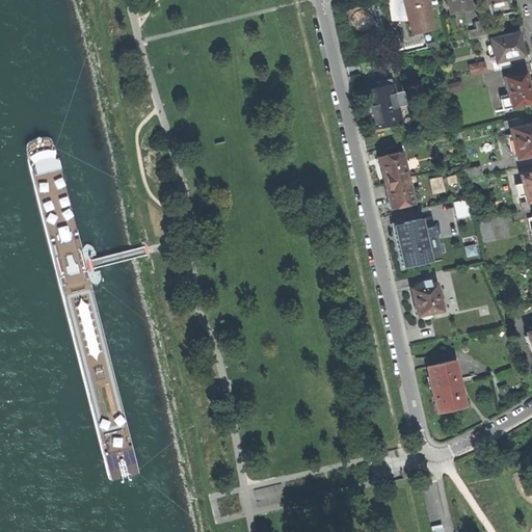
[(389,0),(393,15),(406,15),(411,35),(433,29),(426,0),(389,0)]
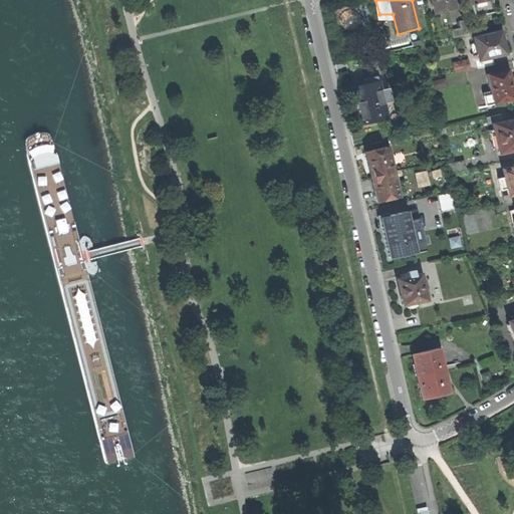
[(452,0),(431,0),(435,13),(455,9),(452,0)]
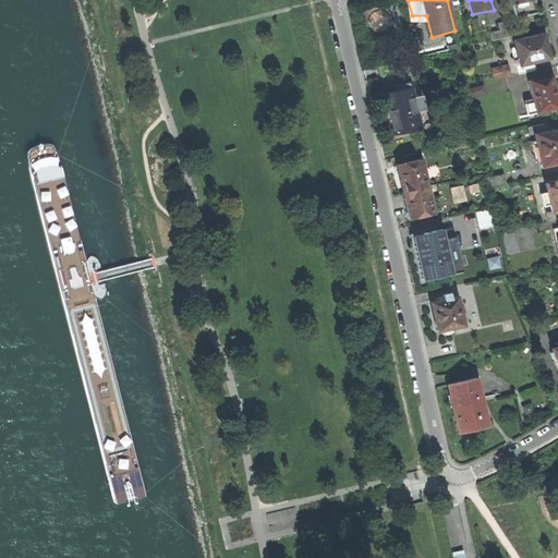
[(509,0),(510,4),(512,4),(514,17),(537,13),(534,0),(509,0)]
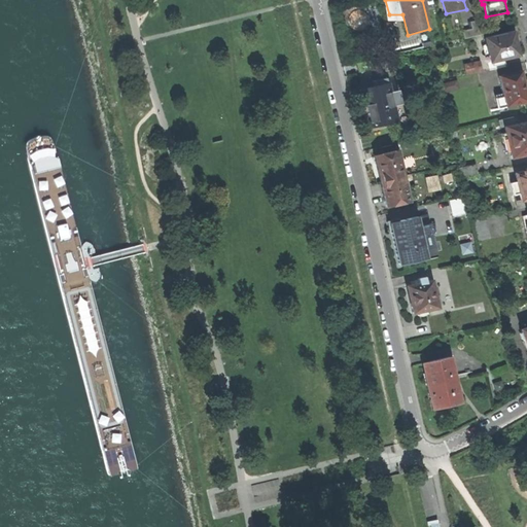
[(479,20),(470,22),(471,27),(473,35),(482,34),(479,20)]
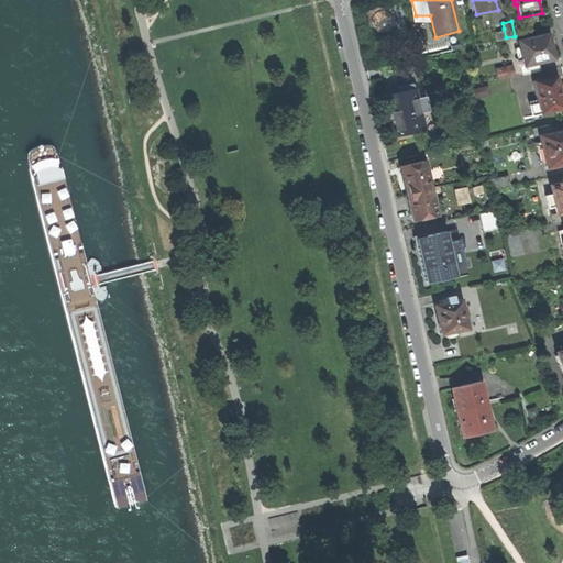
[(496,40),(506,37),(504,29),(495,31),(496,40)]
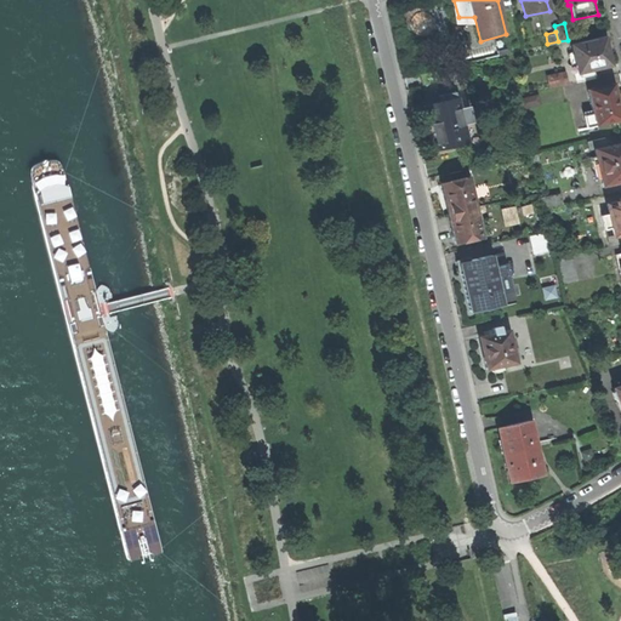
[(610,66),(604,38),(571,45),(577,72),(574,73),(576,84),(594,79),(592,70),(610,66)]
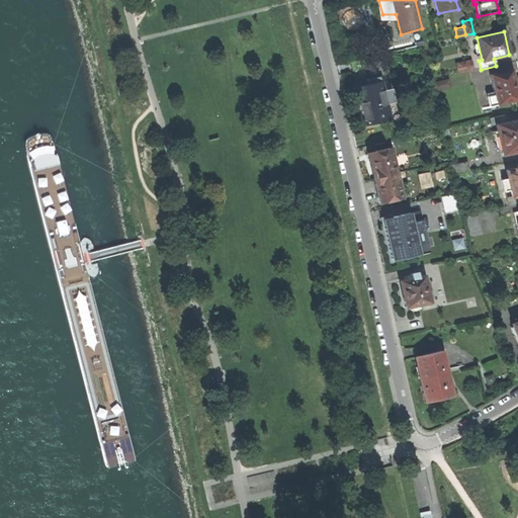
[(380,55),(365,59),(367,68),(382,64),(380,55)]
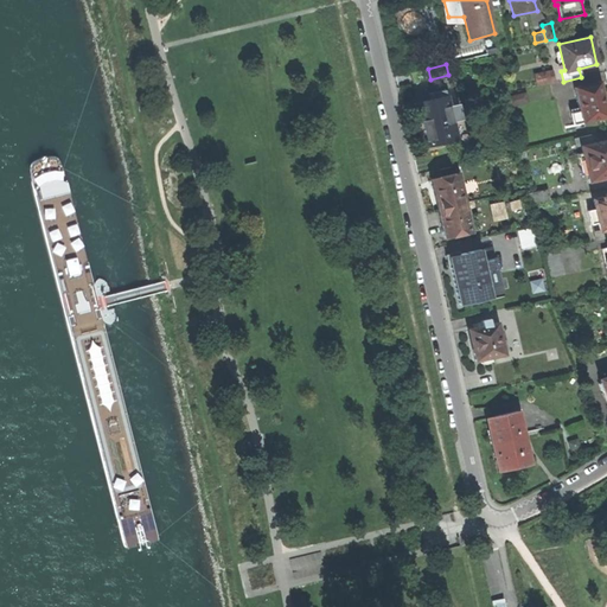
[(555,68),(536,74),(540,87),(558,80),(555,68)]
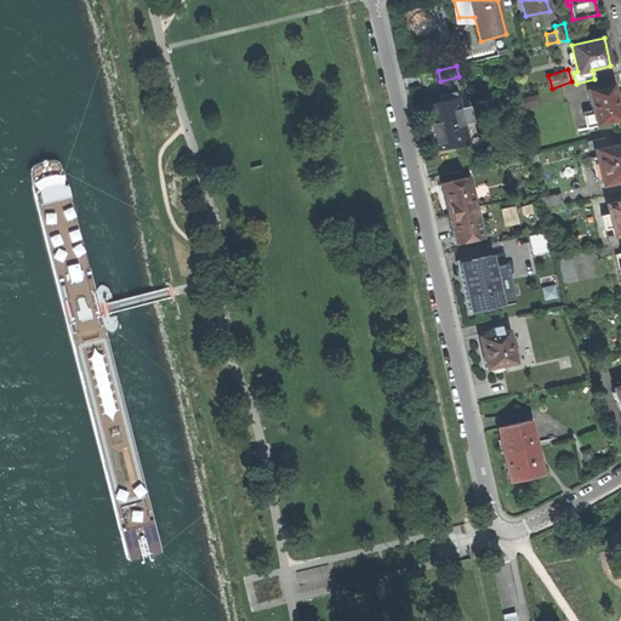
[(597,125),(620,119),(620,115),(615,85),(588,90),(593,114),(586,115),(587,125),(596,124),(597,125)]
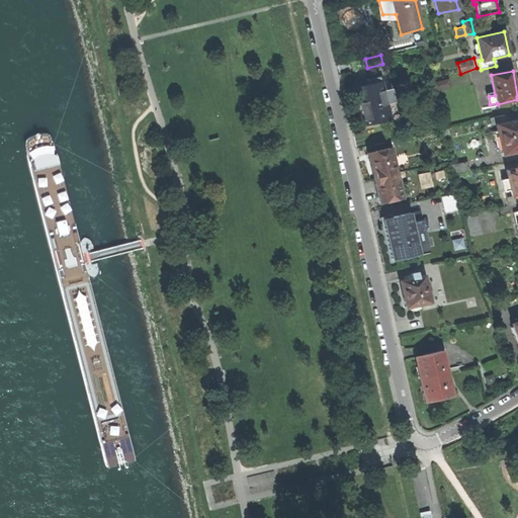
[(380,83),(356,88),(365,127),(375,125),(374,121),(389,118),(380,83)]
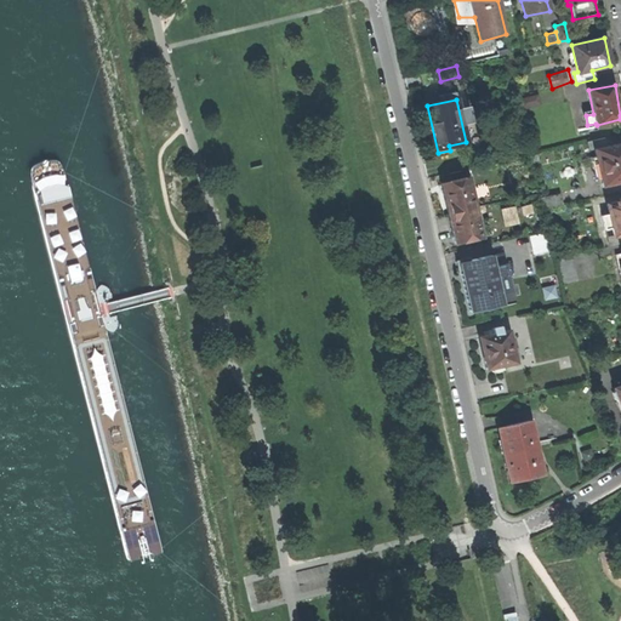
[(590,152),(594,151),(608,147),(605,138),(587,142),(590,152)]
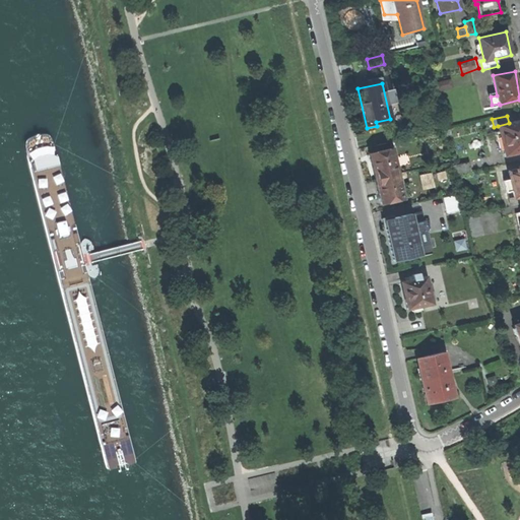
[(499,131),(495,132),(499,151),(504,150),(505,155),(519,152),(519,121),(509,123),(498,126),(499,131)]
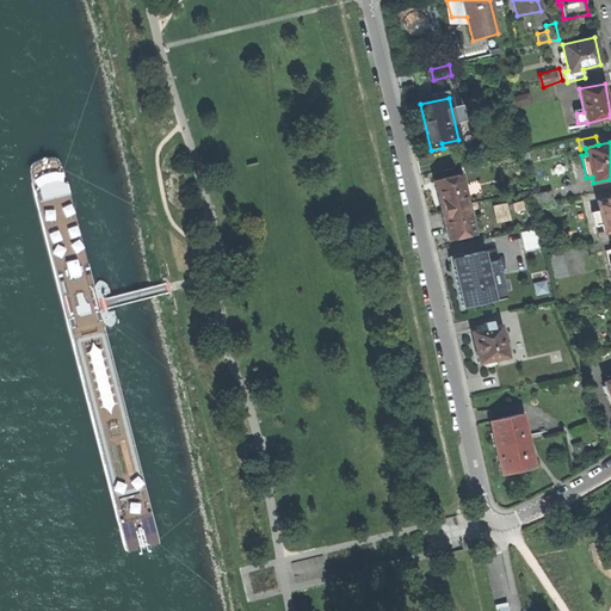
[(444,178),(461,174),(460,167),(443,171),(444,178)]
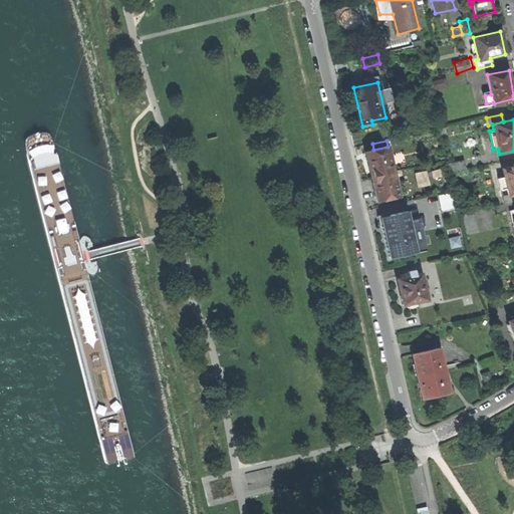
[(370,177),(394,172),(388,147),(373,150),(364,152),(370,177)]
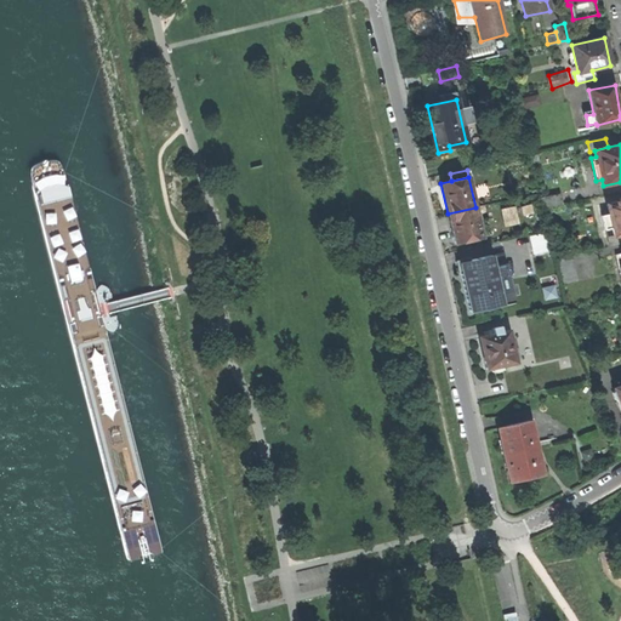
[(560,193),(541,198),(543,209),(563,204),(560,193)]
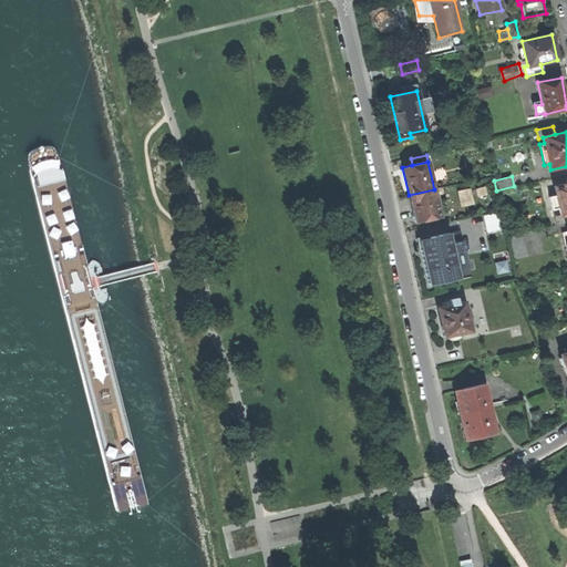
[(566,183),(554,187),(560,216),(566,214),(566,183)]
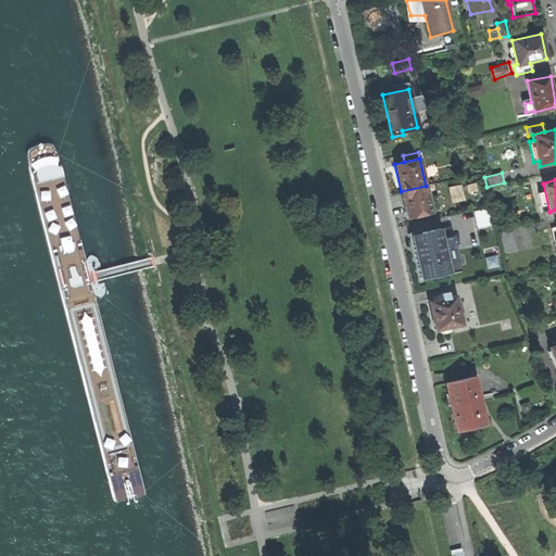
[(426,186),(401,191),(407,218),(432,213),(426,186)]
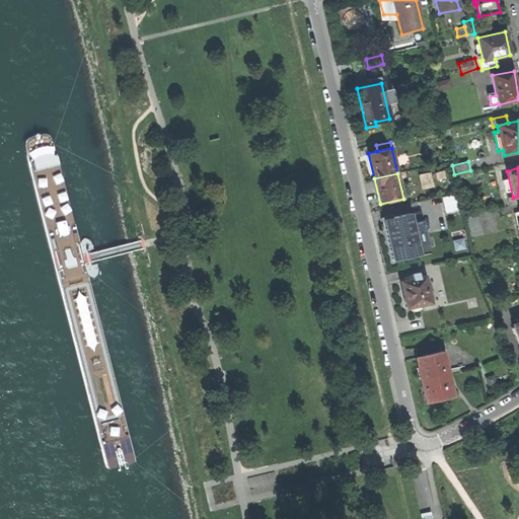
[(456,195),(443,198),(444,205),(458,202),(456,195)]
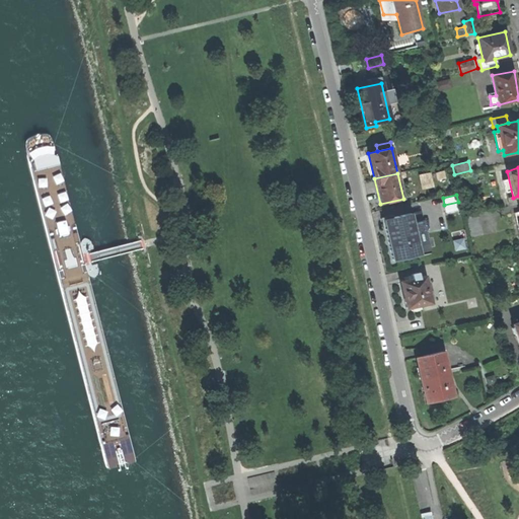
[(518,196),(513,198),(508,199),(510,206),(518,203),(518,196)]
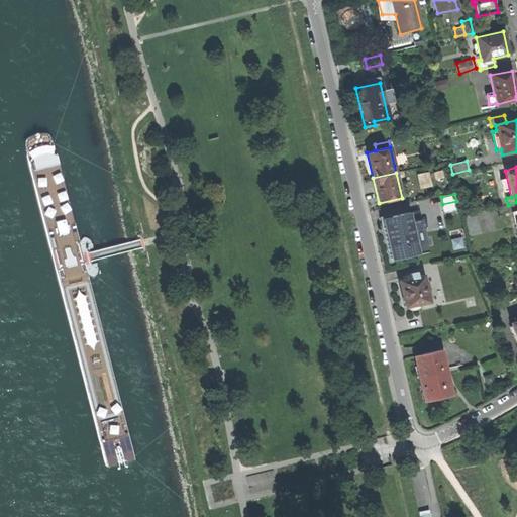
[(424,201),(426,208),(441,205),(440,197),(424,201)]
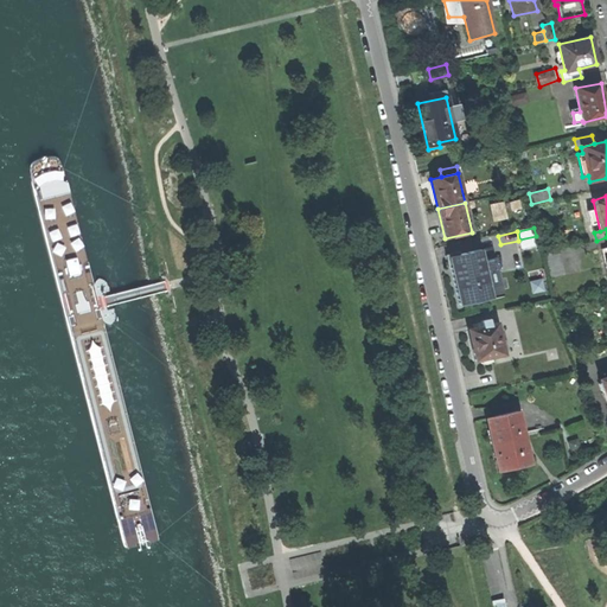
[(536,236),(519,240),(522,248),(538,244),(536,236)]
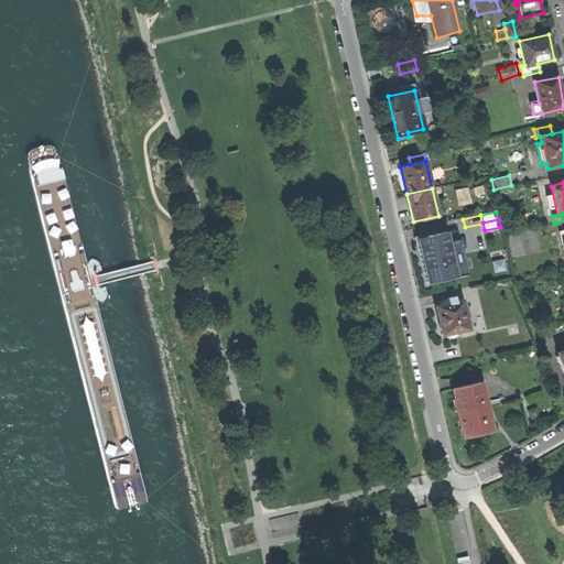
[(441,232),(415,239),(425,284),(452,278),(441,232)]
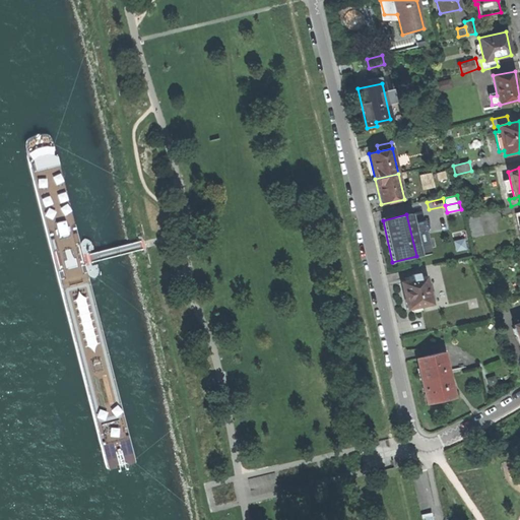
[(479,214),(465,217),(467,224),(480,221),(479,214)]
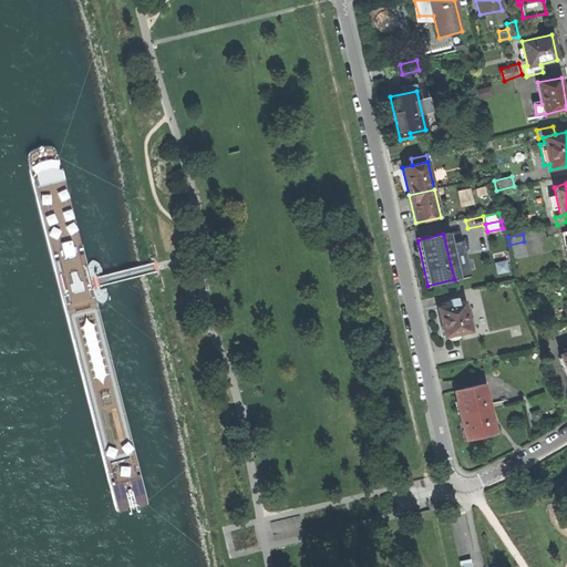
[(524,241),(509,245),(511,251),(526,248),(524,241)]
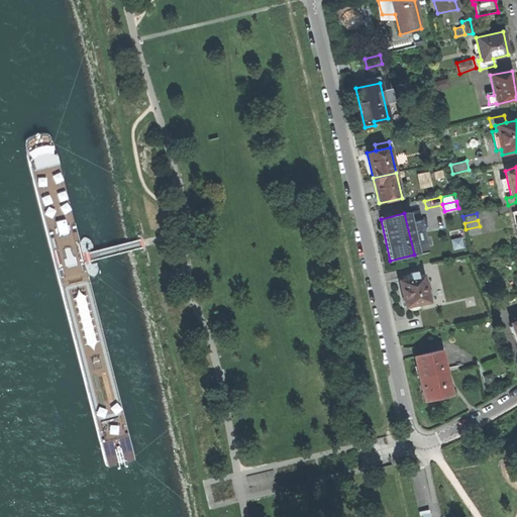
[(480,226),(466,229),(468,236),(481,233),(480,226)]
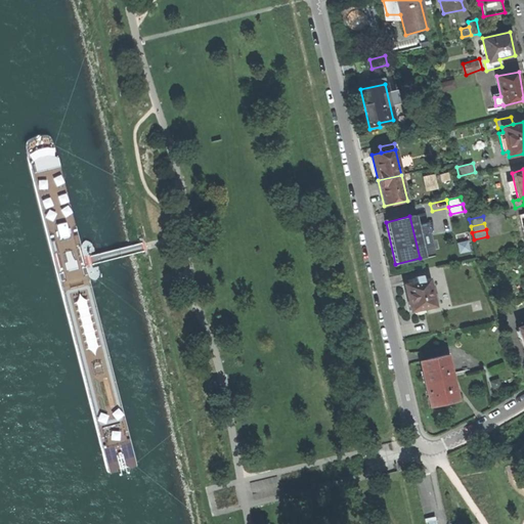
[(410,311),(415,310),(416,313),(418,314),(423,313),(425,311),(425,308),(434,306),(428,279),(404,285),(410,311)]
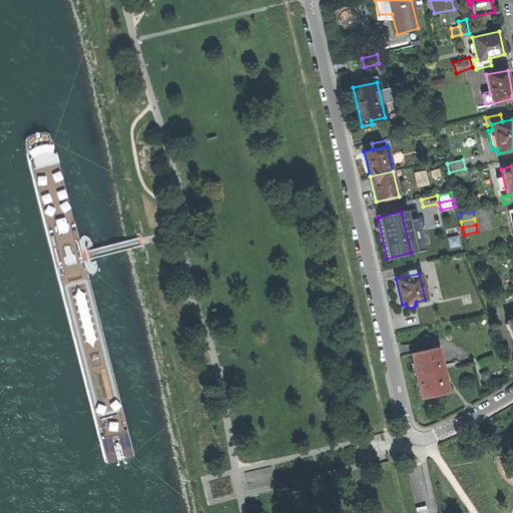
[(437,348),(412,354),(414,364),(416,363),(421,386),(419,386),(422,399),(448,393),(437,348)]
